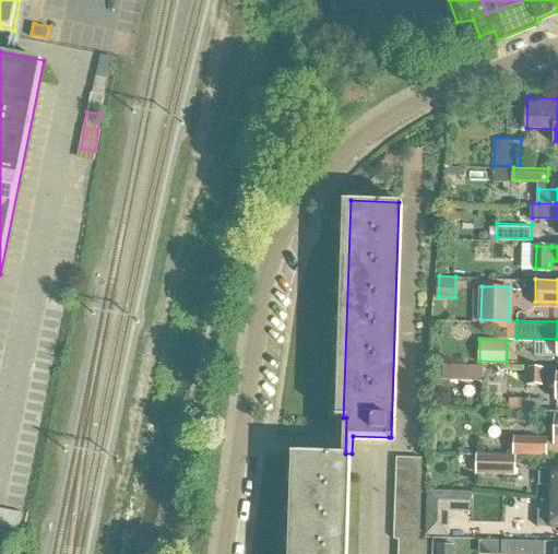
[(454,378),(454,363),(443,362),(443,378),(454,378)]
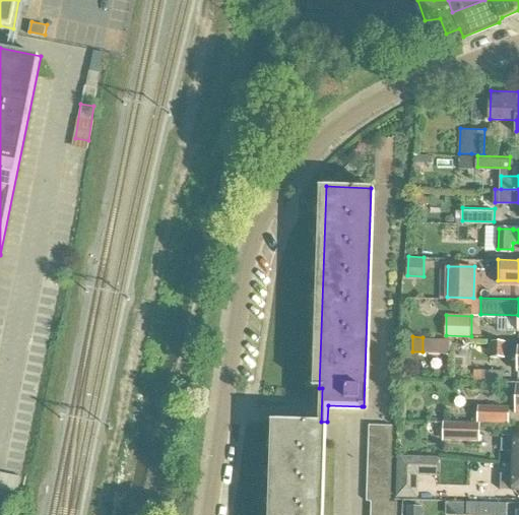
[(492,356),(518,357),(518,339),(493,339),(492,356)]
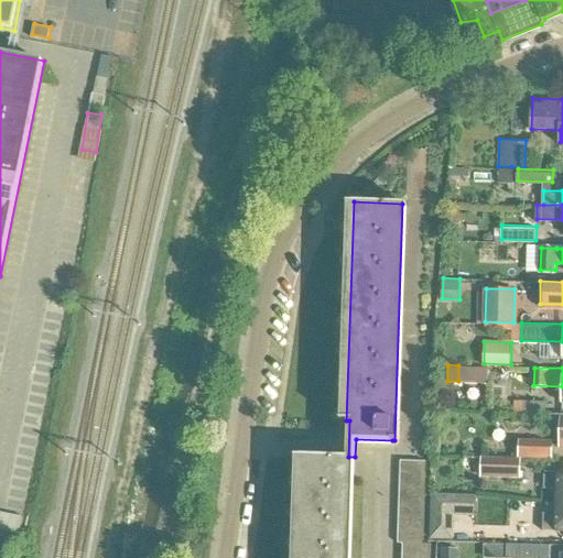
[(524,412),(547,413),(547,401),(526,400),(524,412)]
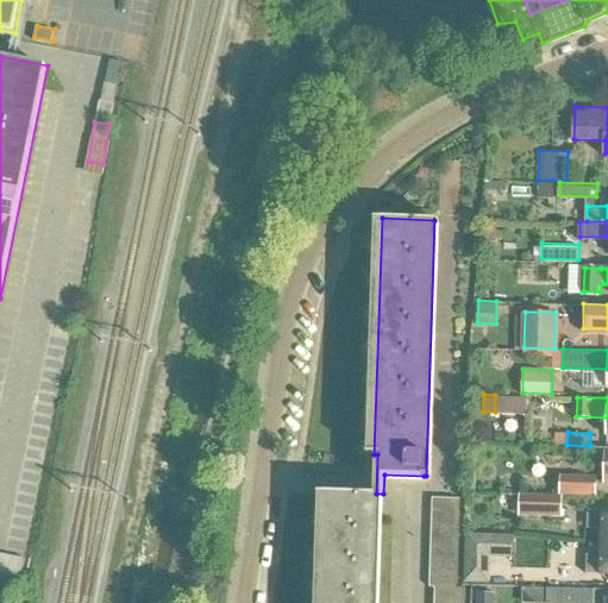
[(590,462),(606,463),(606,479),(607,478),(607,445),(590,445),(590,462)]
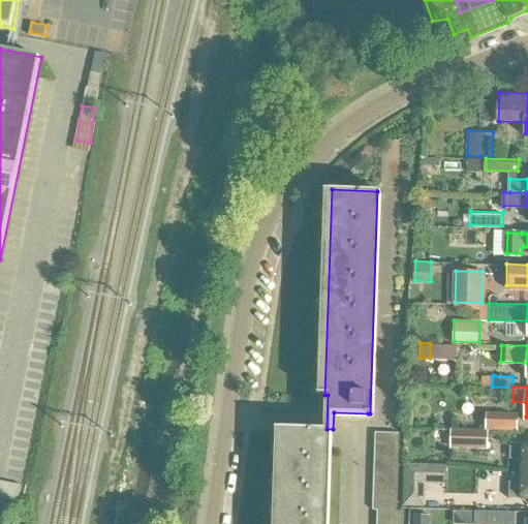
[(483,428),(518,429),(518,412),(488,411),(488,423),(484,423),(483,428)]
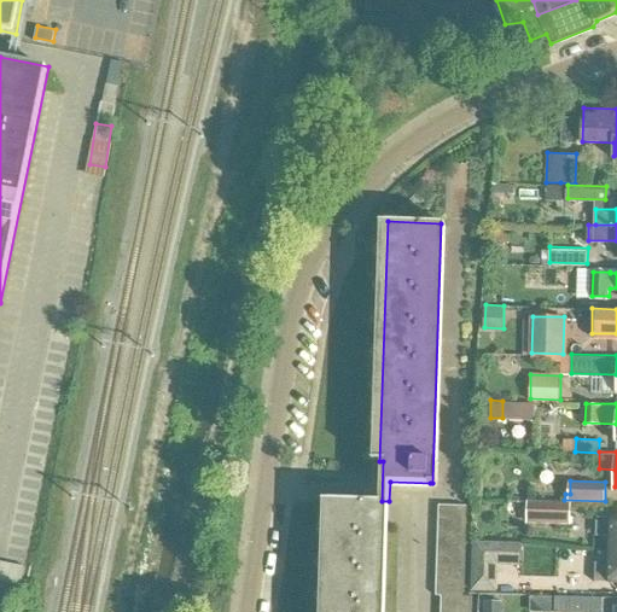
[(527,522),(571,523),(571,500),(528,499),(527,522)]
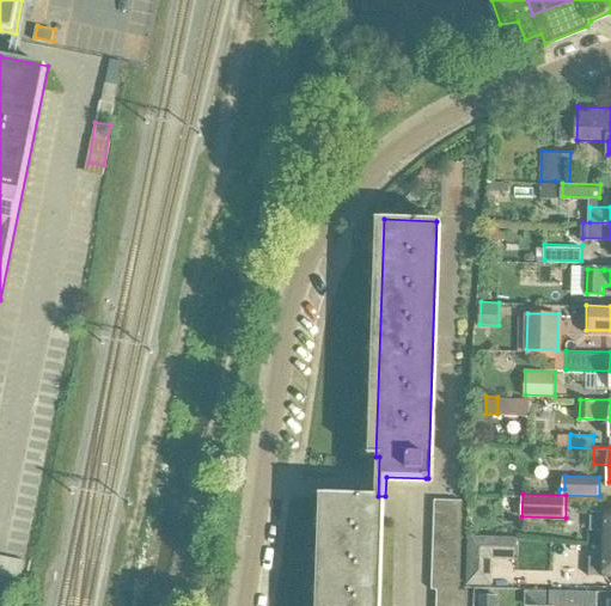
[(373,605),(378,496),(327,495),(323,605),(373,605)]
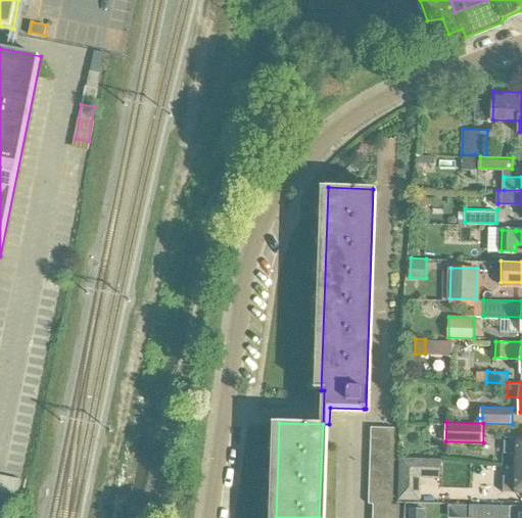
[(372,425),(372,438),(395,438),(395,426),(372,425)]
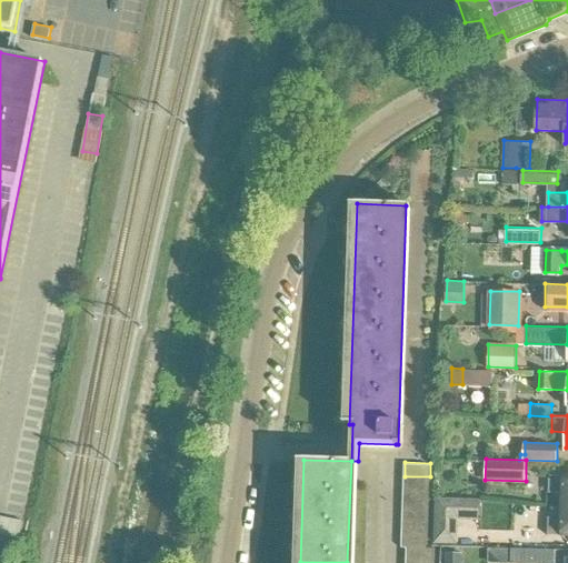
[(565,491),(564,503),(567,503),(567,474),(550,473),(549,491),(565,491)]
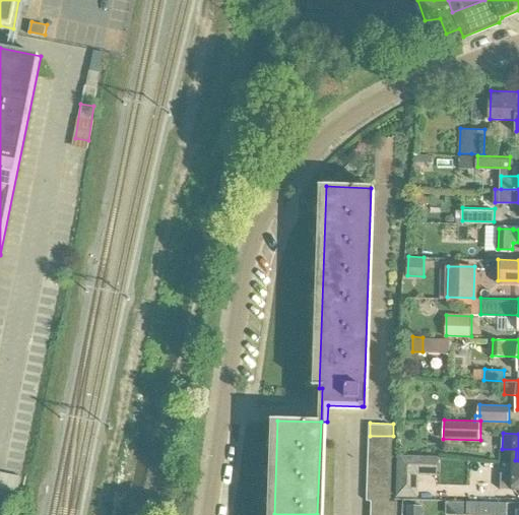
[(370,436),(369,448),(393,449),(393,436),(370,436)]
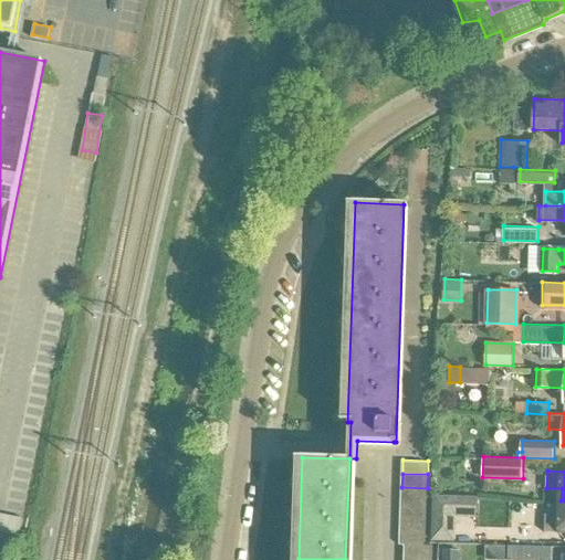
[(401,487),(401,502),(427,502),(428,488),(401,487)]
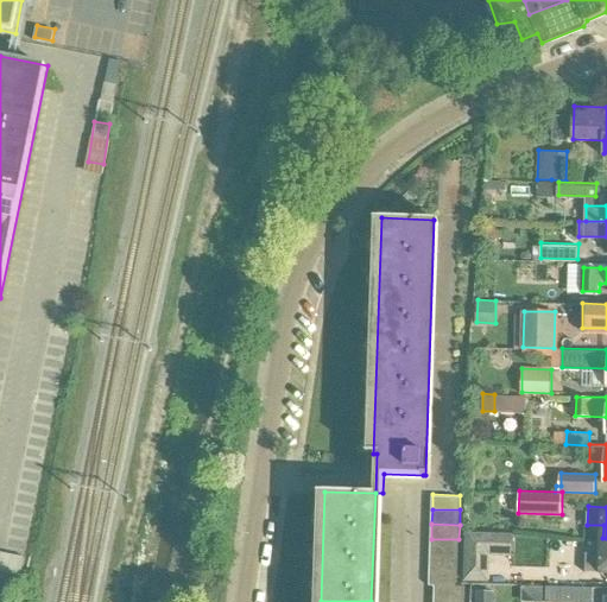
[(467,532),(465,578),(488,580),(489,553),(511,553),(512,533),(467,532)]
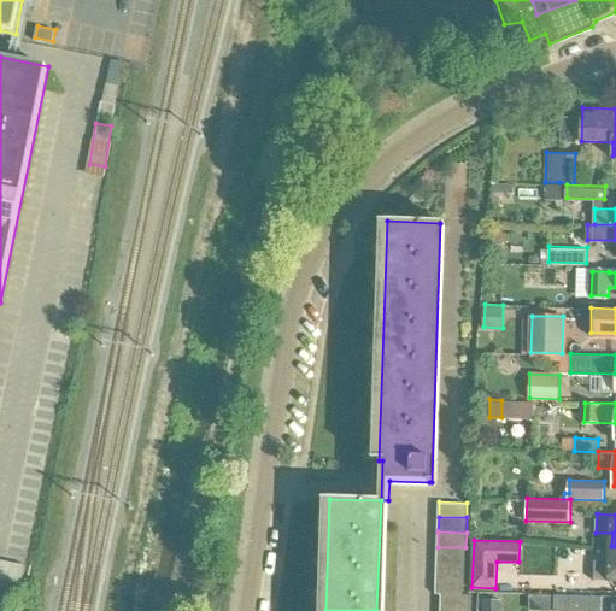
[(615,546),(611,546),(611,560),(596,559),(594,577),(615,577),(615,546)]
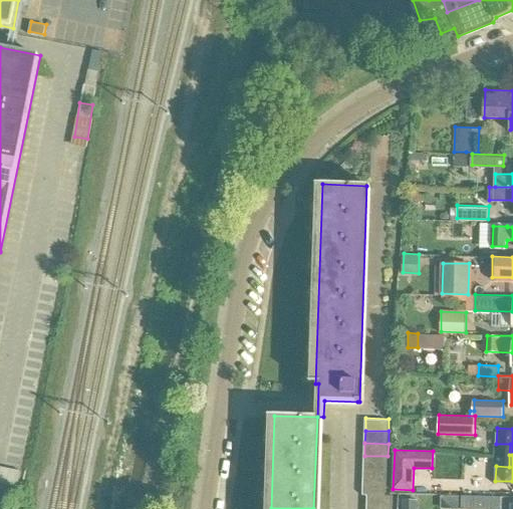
[(364,456),(363,468),(388,469),(388,456),(364,456)]
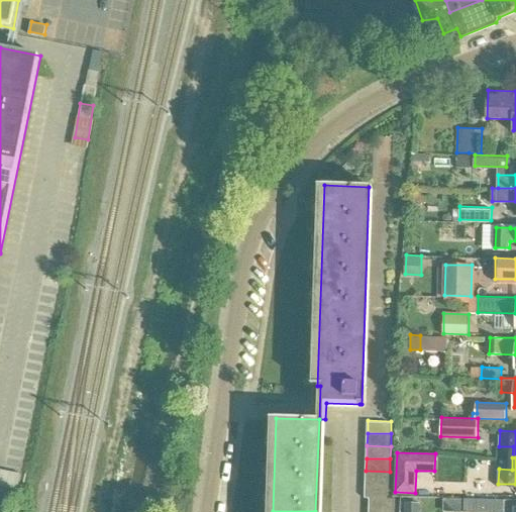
[(366,471),(366,484),(389,485),(390,472),(366,471)]
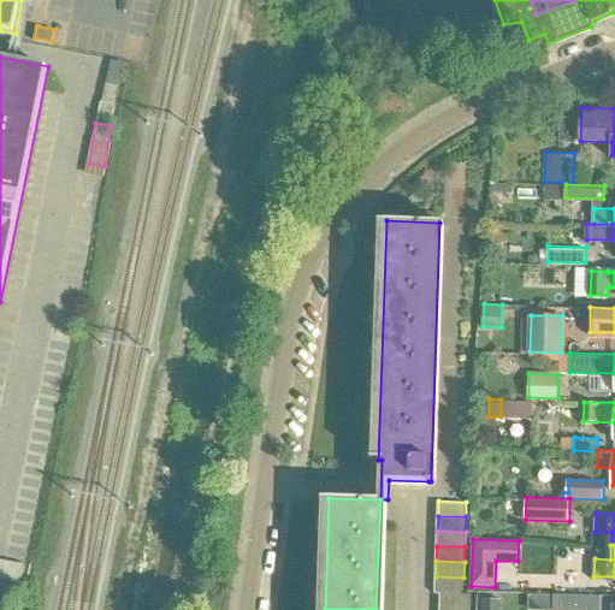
[(435,591),(439,591),(463,592),(463,591),(463,578),(436,576),(435,591)]
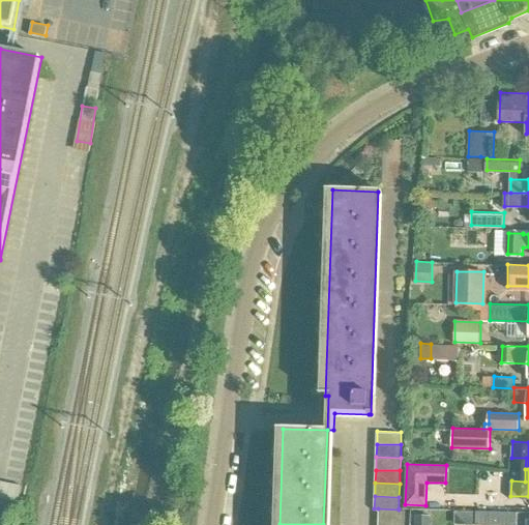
[(379,509),(379,521),(405,522),(405,509),(399,508),(399,509),(378,508),(378,509),(379,509)]
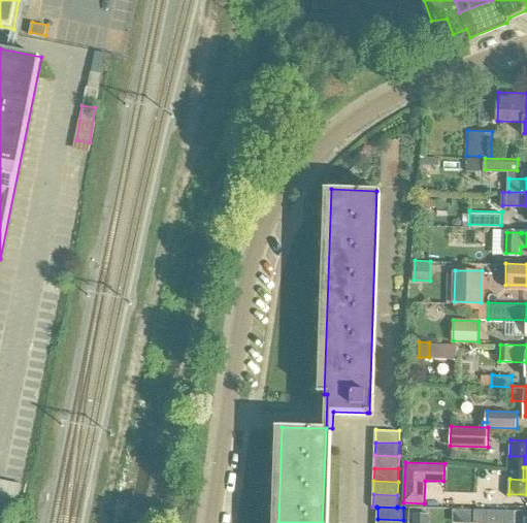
[(515,522),(514,522),(526,522),(526,509),(474,509),(474,522),(515,522)]
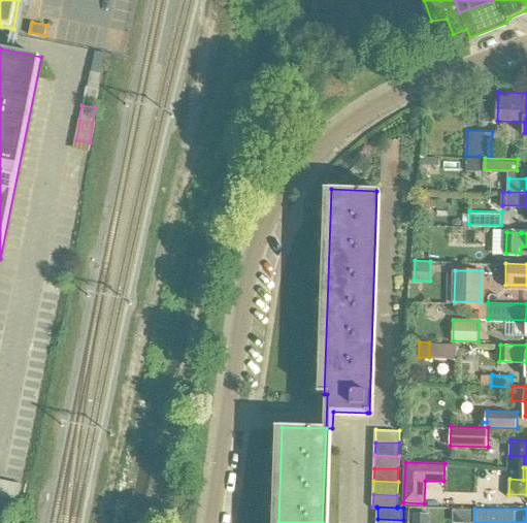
[(414,522),(429,522),(430,513),(414,513),(414,522)]
